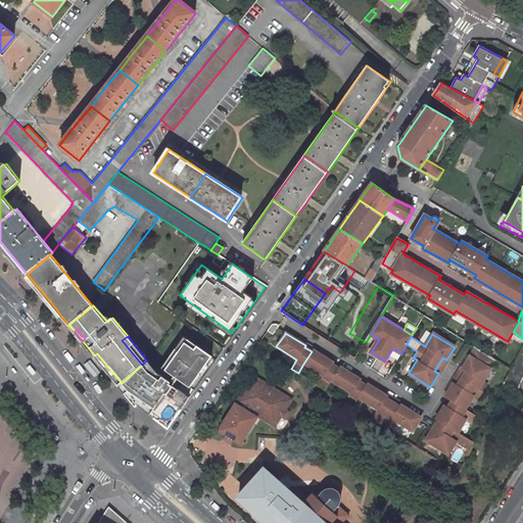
[(187,339),(184,337),(176,348),(179,350),(187,339)]
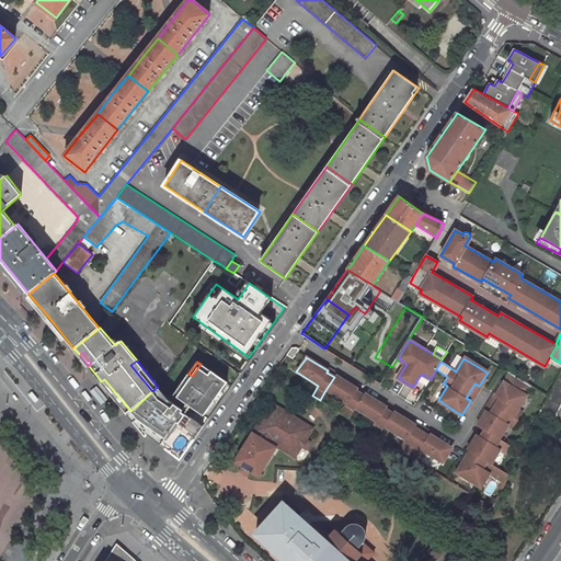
[(204,415),(227,382),(201,364),(192,376),(189,374),(174,395),(199,413),(204,415)]
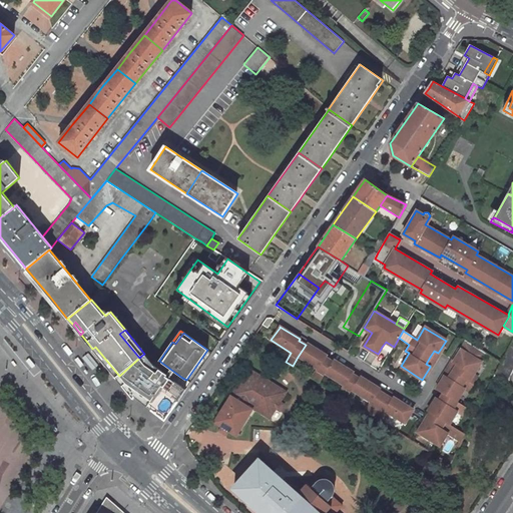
[(512,372),(512,339),(502,362),(494,378),(507,385),(512,372)]
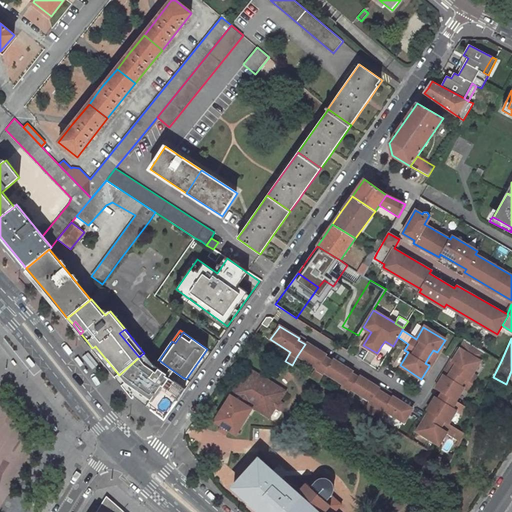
[(486,352),(465,339),(453,361),(452,362),(456,364),(448,377),(444,375),(436,388),(442,392),(457,401),(465,388),(469,390),(478,376),(474,373),(486,352)]
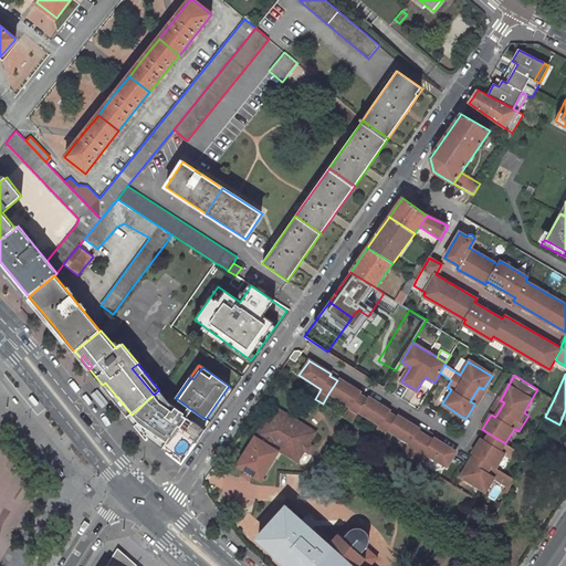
[(426,377),(421,383),(430,388),(435,383),(426,377)]
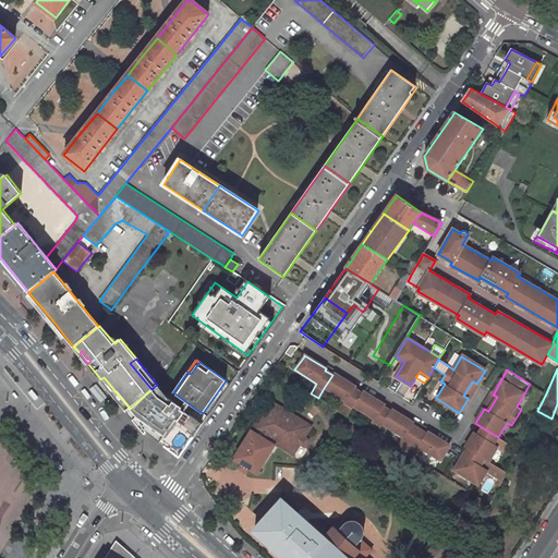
[(332,375),(324,388),(346,402),(339,412),(344,415),(347,416),(353,407),(362,393),(354,389),(355,387),(334,373),(332,375)]
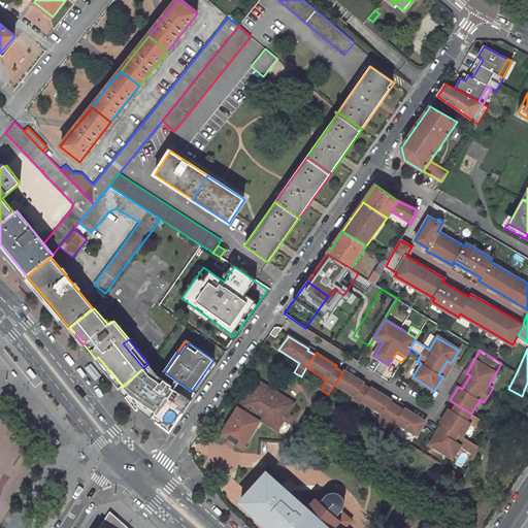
[(95,359),(108,374),(120,389),(123,387),(98,357),(95,359)]
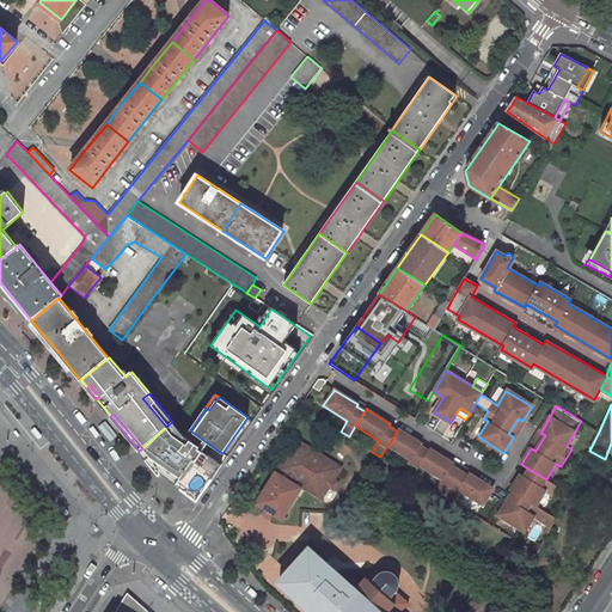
[(522,421),(518,418),(513,426),(508,434),(513,436),(522,421)]
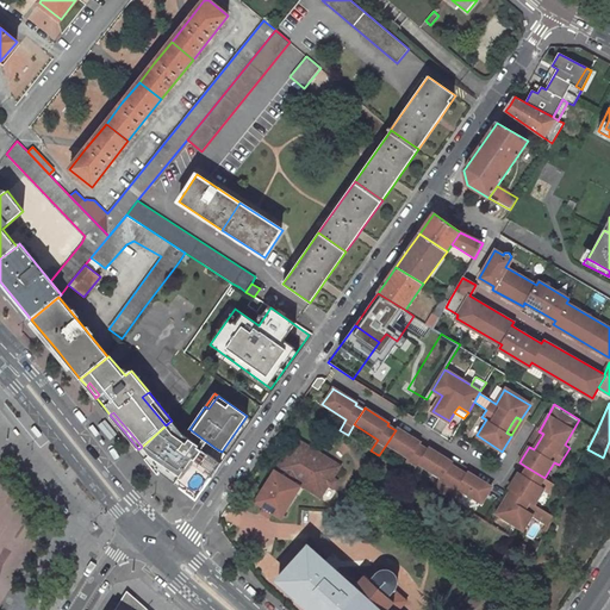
[(195,499),(221,465),(211,458),(193,446),(195,442),(185,435),(168,423),(166,425),(142,447),(138,449),(147,459),(160,474),(161,472),(178,485),(195,499)]
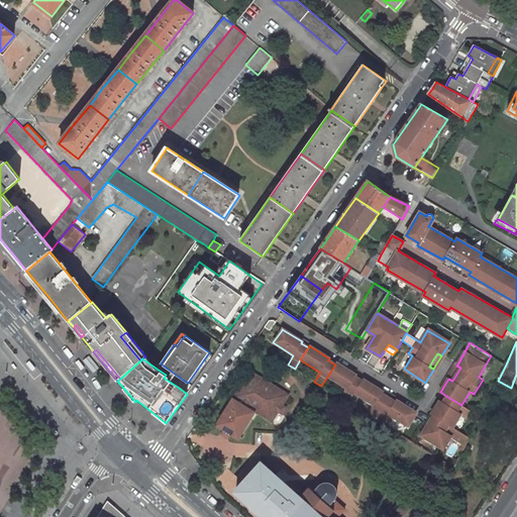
[(356,376),(336,363),(335,365),(327,377),(346,389),(341,398),(348,403),(353,394),(362,381),(355,377),(356,376)]
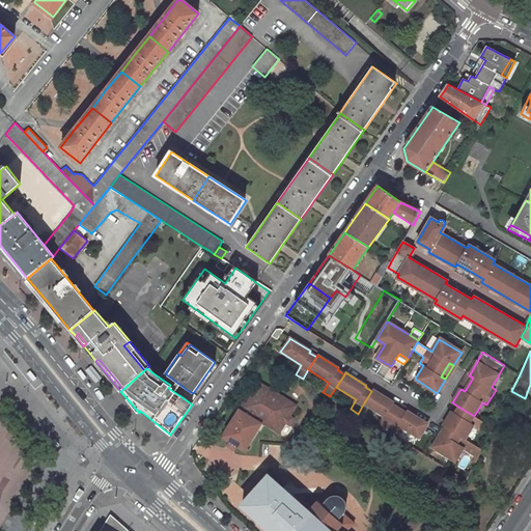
[(184,398),(189,391),(165,373),(161,379),(170,385),(168,388),(184,398)]
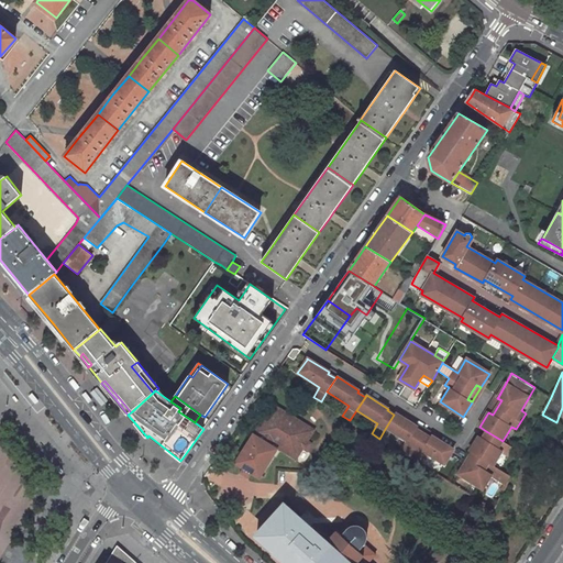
[(501,400),(497,398),(488,412),(493,415),(501,400)]
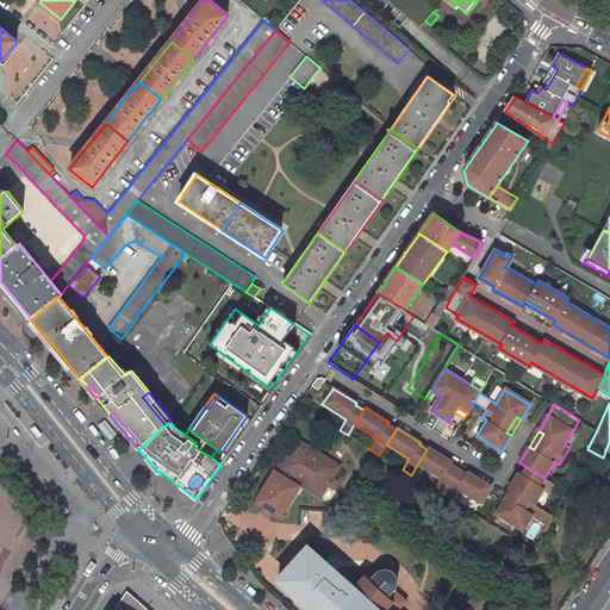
[(273,470),(319,500),(341,470),(294,437),(273,470)]
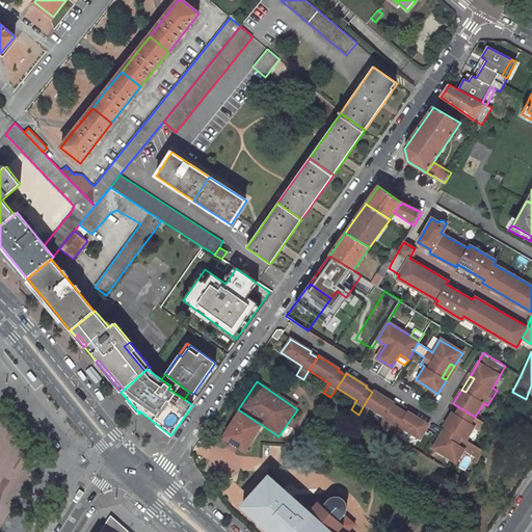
[(372,392),(364,405),(384,418),(379,427),(386,431),(400,409),(393,405),(394,403),(373,391),(372,392)]
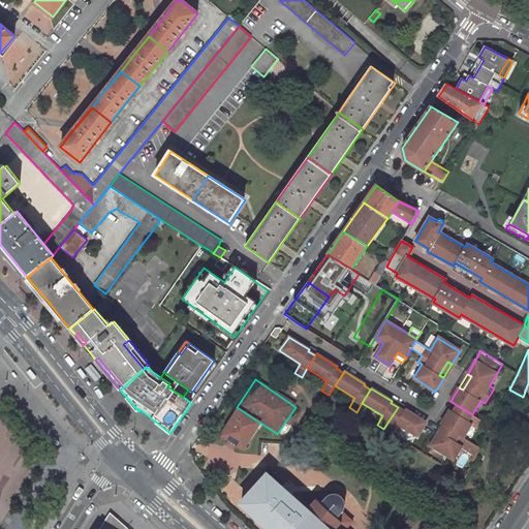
[(449,410),(441,424),(443,425),(464,438),(472,426),(477,429),(483,421),(472,414),(457,405),(453,412),(449,410)]
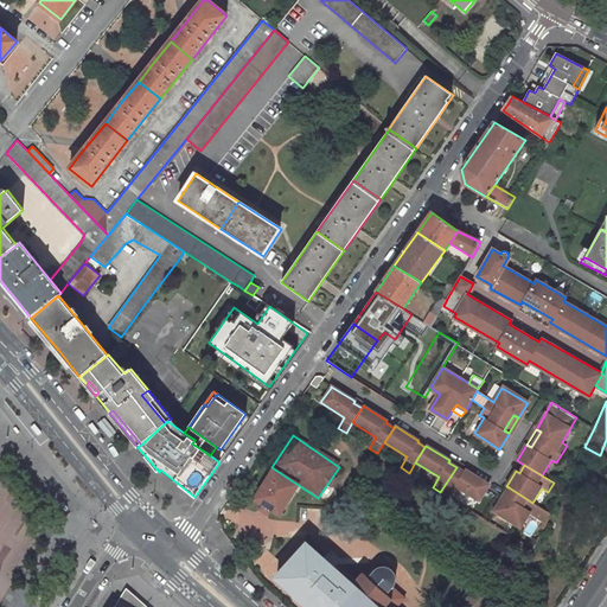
[(457,467),(440,492),(449,498),(457,486),(479,502),(486,489),(489,485),(465,470),(464,472),(457,467)]
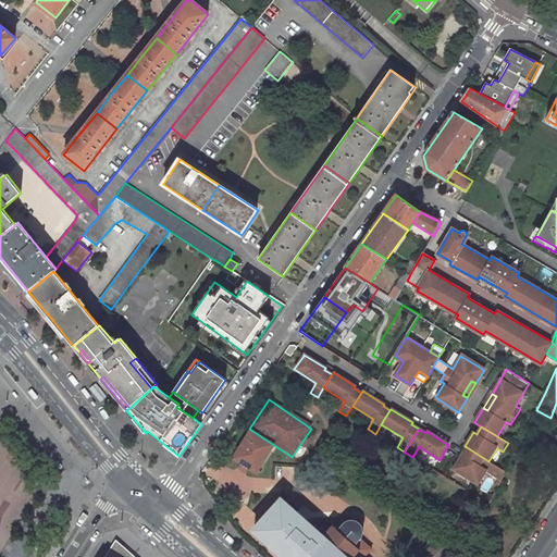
[(489,461),(467,447),(460,458),(454,469),(478,484),(486,470),(502,480),(506,472),(489,461)]
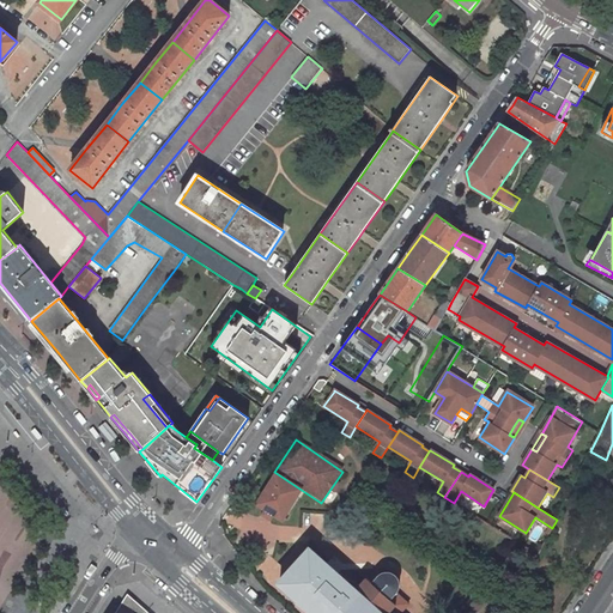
[(326,565),(310,550),(280,583),(297,598),(326,565)]
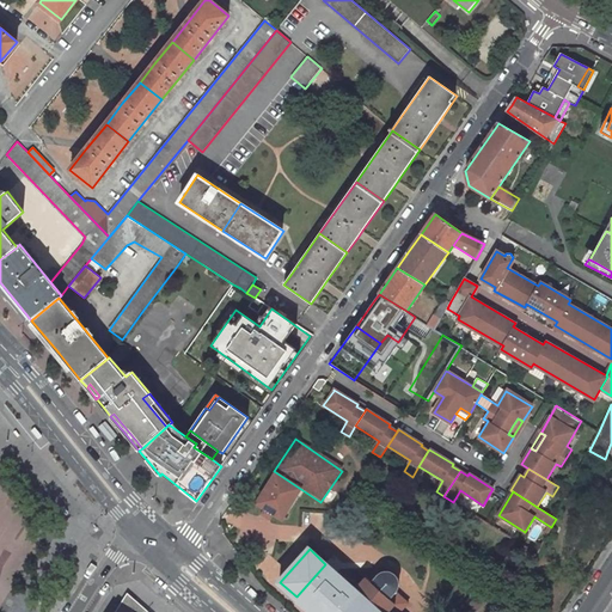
[(334,556),(326,563),(325,564),(297,597),(295,598),(311,611),(335,611),(356,589),(336,571),(343,564),(334,556)]
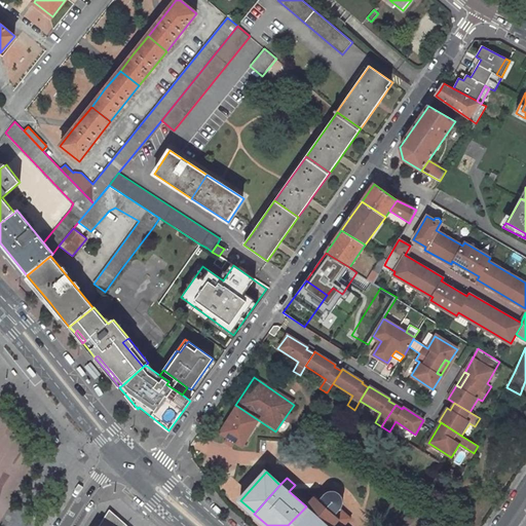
[(332,525),(337,521),(342,525),(343,525),(345,524),(346,525),(354,525),(348,520),(350,518),(340,509),(342,504),(342,501),(341,496),(338,494),(336,492),(333,492),(329,492),(327,493),(325,495),(320,500),(314,496),(306,506),(288,525),(332,525)]
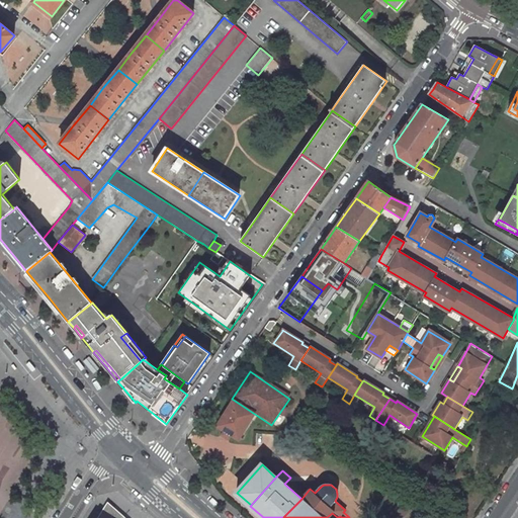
[(125,517),(108,502),(97,517),(125,517)]
